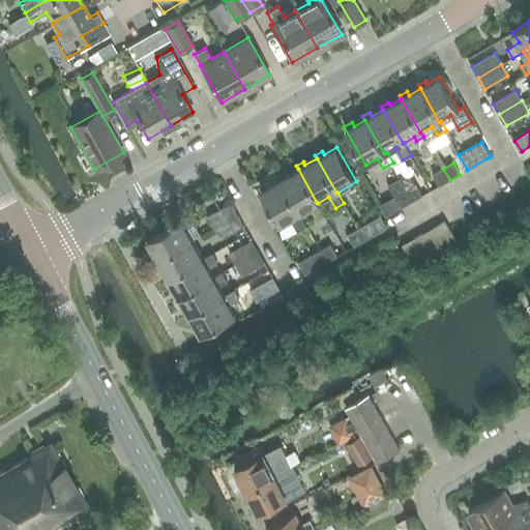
[(318,203),(317,203),(298,169),(287,175),(285,172),(277,176),(280,179),(299,213),(300,212),(310,207),(317,218),(325,214),(318,203)]
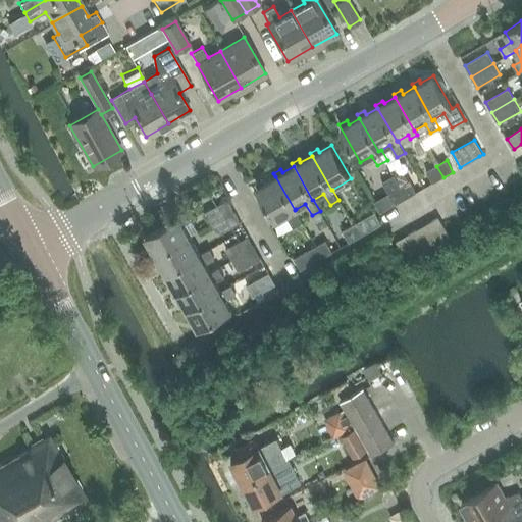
[(433,184),(444,177),(436,166),(427,171),(433,184)]
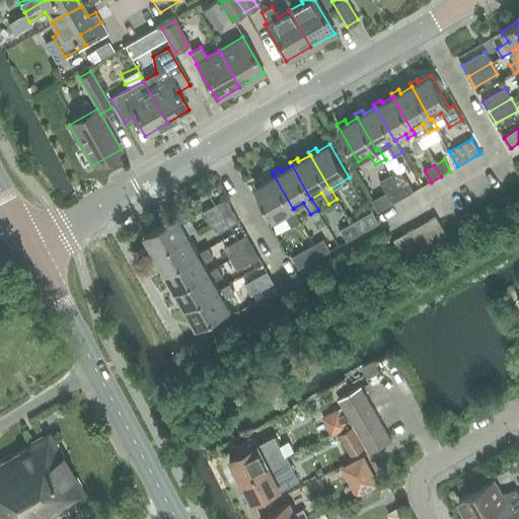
[(404,197),(398,186),(391,174),(381,180),(393,203),(404,197)]
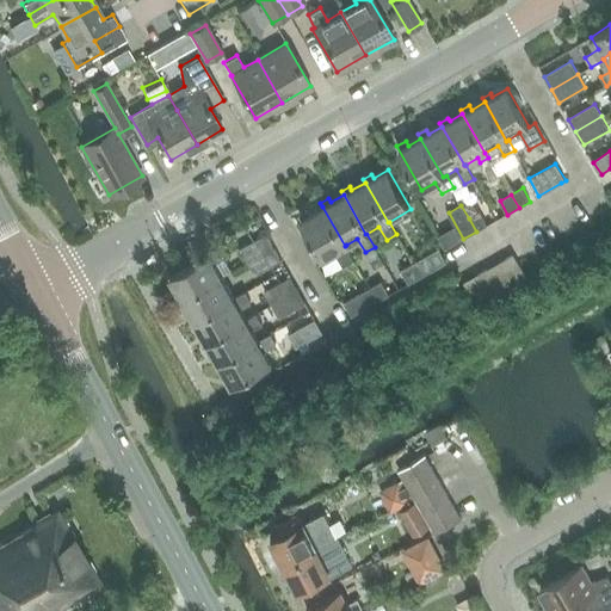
[(346,245),(345,246),(322,207),(309,214),(308,210),(300,215),(314,240),(309,242),(308,247),(314,258),(319,259),(323,257),(337,250),(345,265),(355,260),(346,245)]
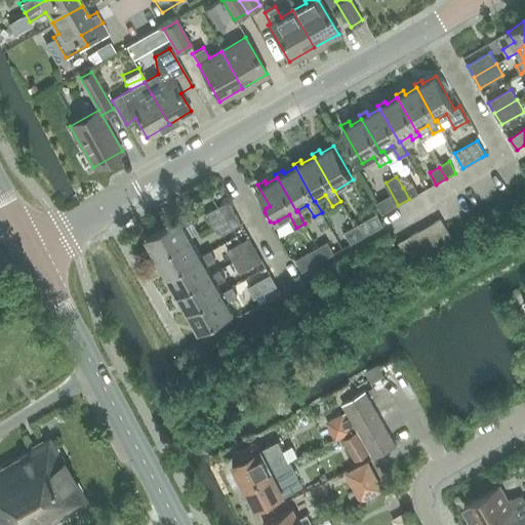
[(403,188),(409,199),(419,193),(412,183),(403,188)]
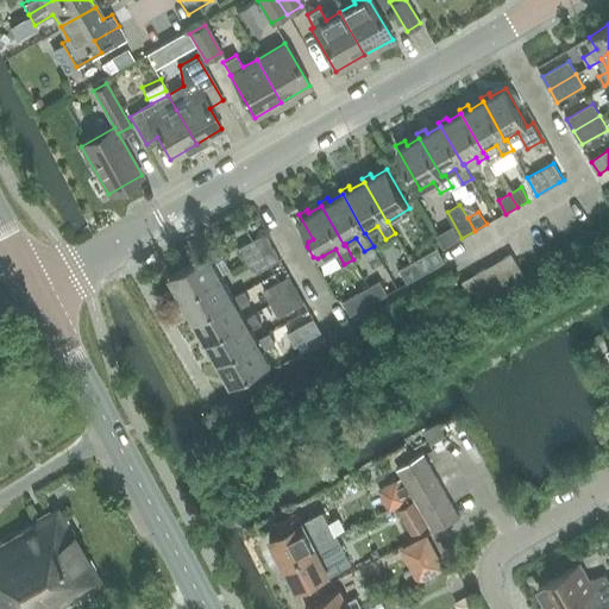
[(246,261),(272,246),(265,233),(239,249),(246,261)]
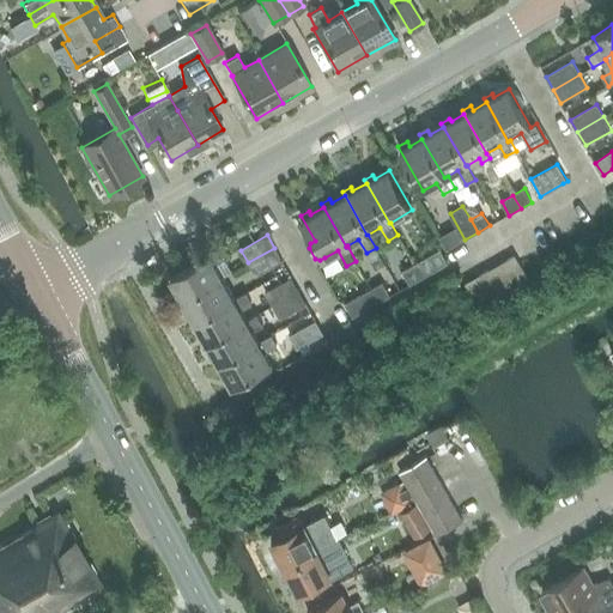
[(274,248),(248,262),(256,277),(283,261),(274,248)]
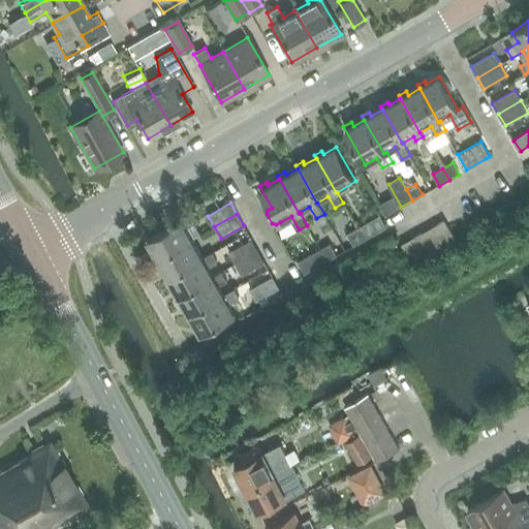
[(358,228),(365,240),(386,226),(380,215),(358,228)]
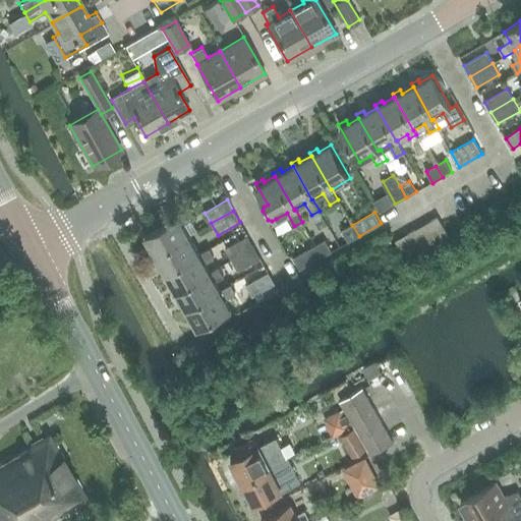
[(153,256),(157,255),(190,235),(197,231),(192,222),(188,221),(189,220),(185,213),(146,235),(153,247),(149,249),(153,256)]
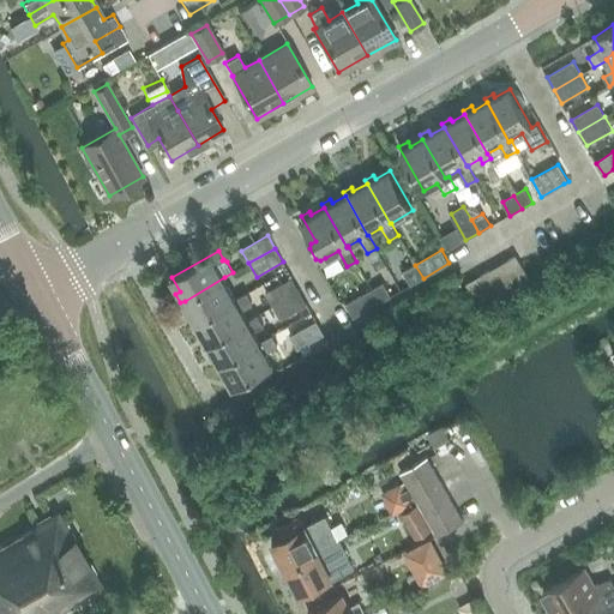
[(503,264),(517,290),(531,282),(516,256),(503,264)]
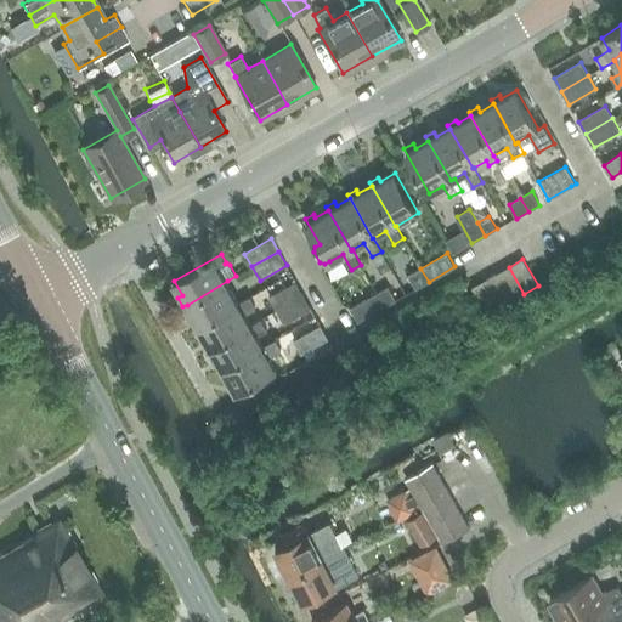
[(513,300),(524,294),(509,267),(497,273),(513,300)]
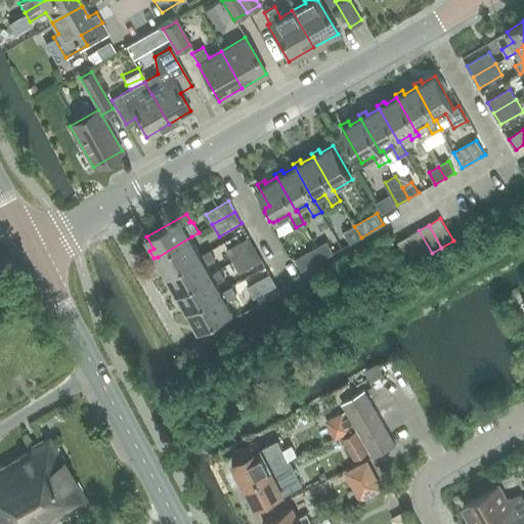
[(351,243),(361,237),(354,226),(344,231),(351,243)]
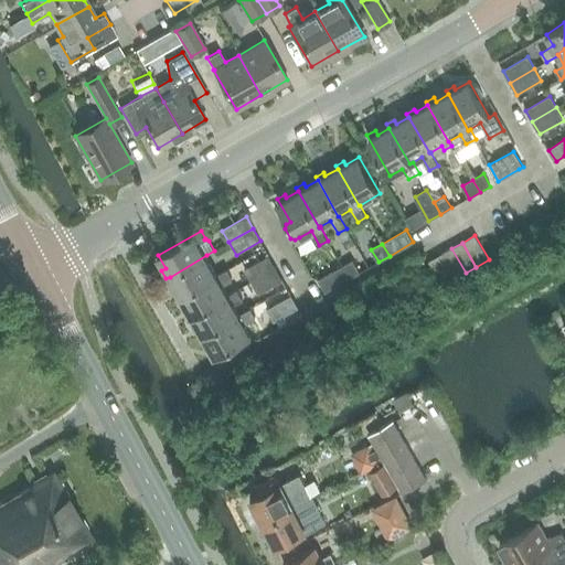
[(455,279),(466,273),(451,248),(440,255),(455,279)]
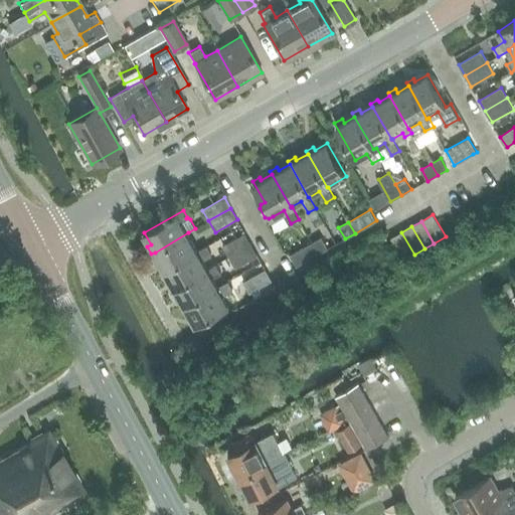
[(161,271),(165,269),(198,250),(188,232),(155,252),(161,263),(158,265),(161,271)]
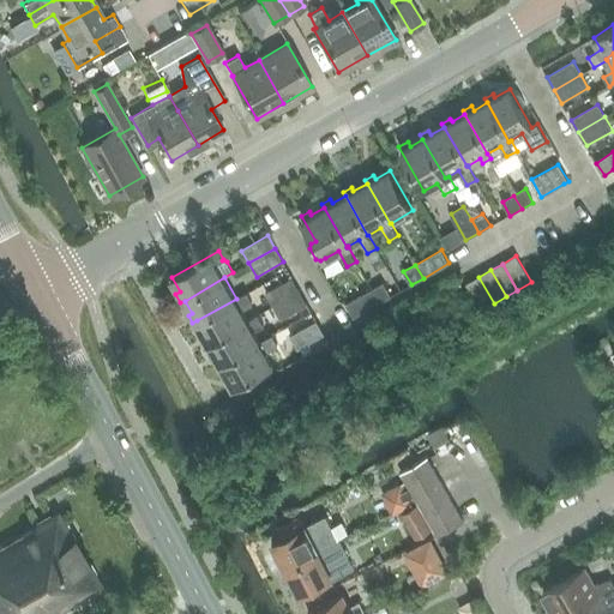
[(272,306),(300,290),(293,277),(265,293),(272,306)]
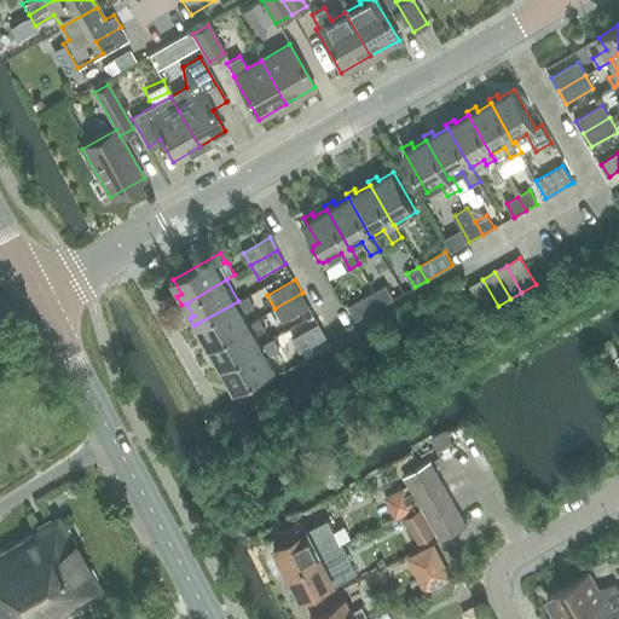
[(486,313),(498,306),(482,279),(470,287),(486,313)]
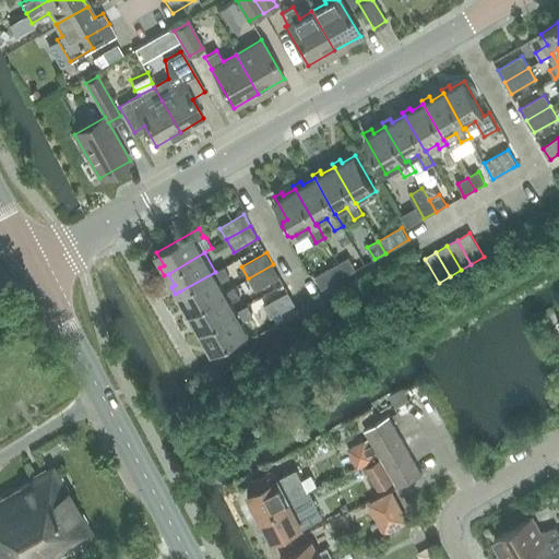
[(339,263),(346,275),(356,270),(349,257),(339,263)]
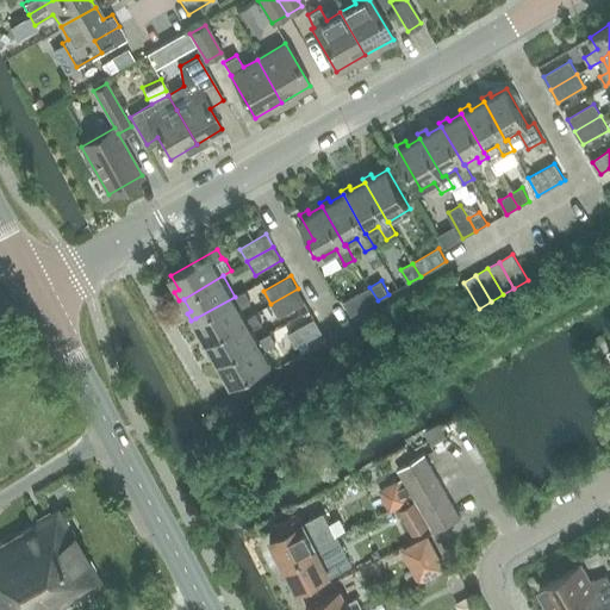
[(352,315),(378,300),(369,287),(344,302),(352,315)]
